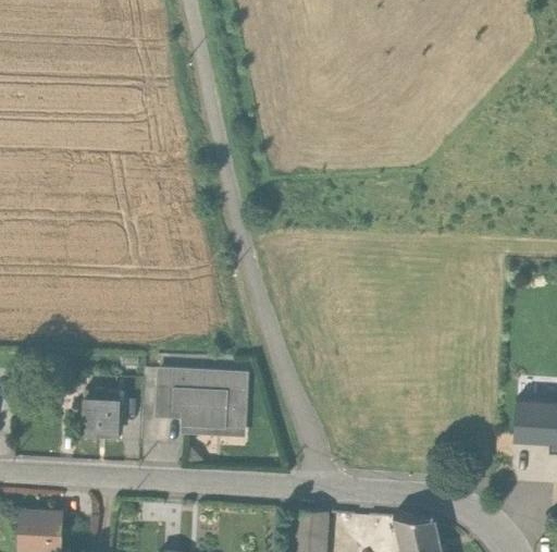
[(158,367),(155,417),(182,418),(181,433),(245,437),(248,371),(158,367)]
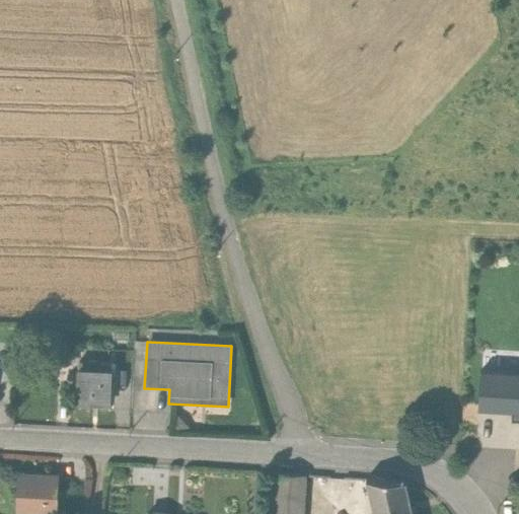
[(78,370),(113,372),(112,364),(78,363),(78,370)]
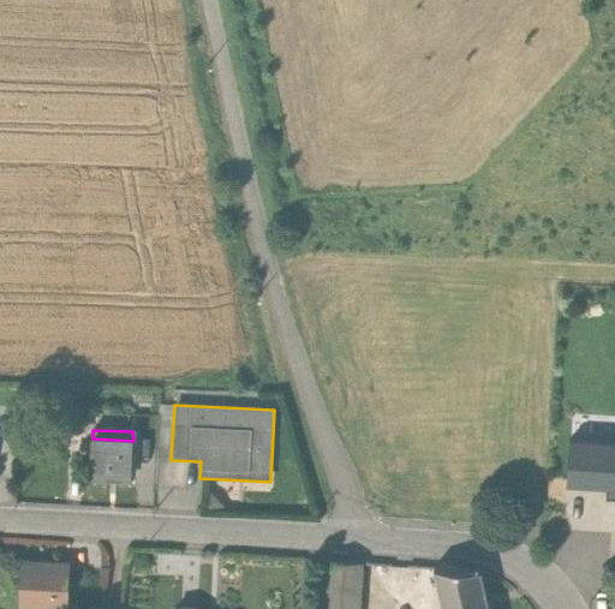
[(133,441),(93,439),(90,479),(131,481),(133,441)]
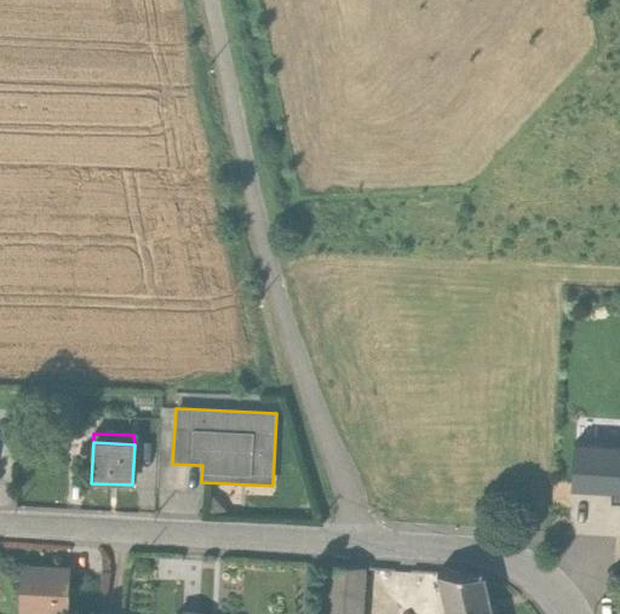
[(619,493),(619,446),(574,443),(570,491),(610,493),(619,493)]
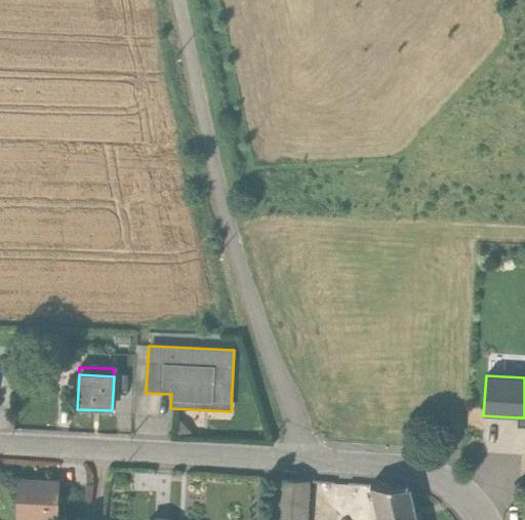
[(177,417),(176,435),(194,436),(177,417)]
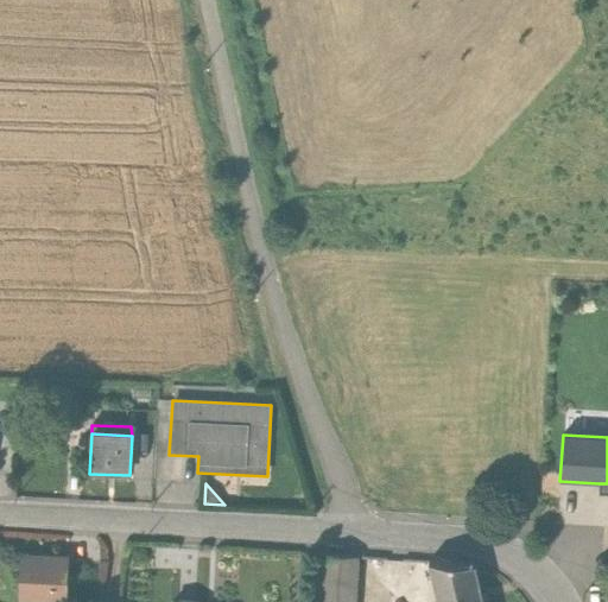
[(21,553),(19,601),(67,601),(69,556),(21,553)]
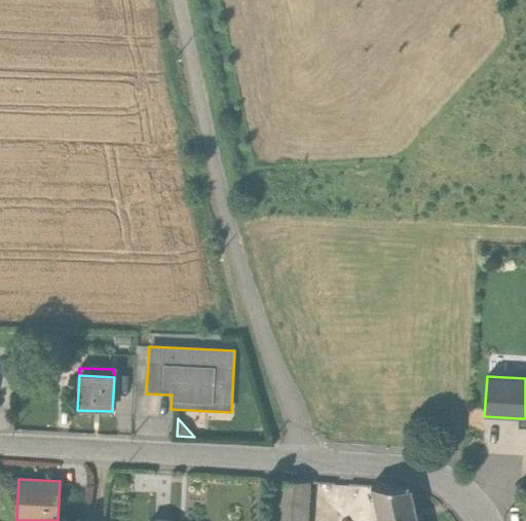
[(276,481),(272,520),(308,520),(311,483),(276,481)]
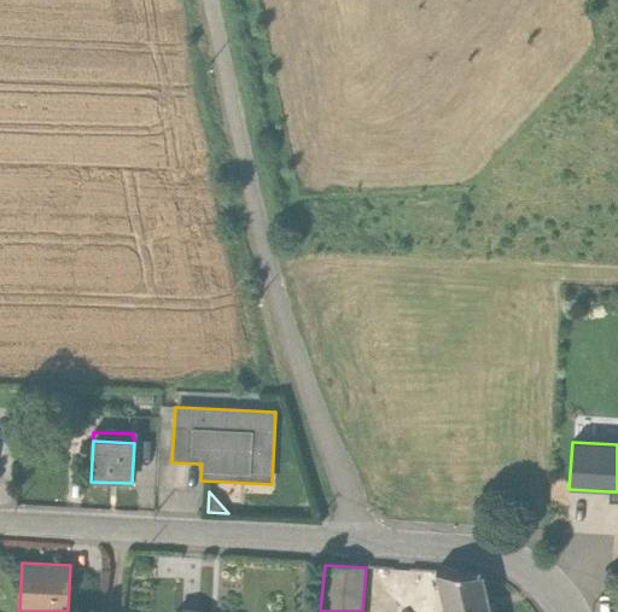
[(490,611),(483,575),(482,575),(436,571),(444,611),(490,611)]
